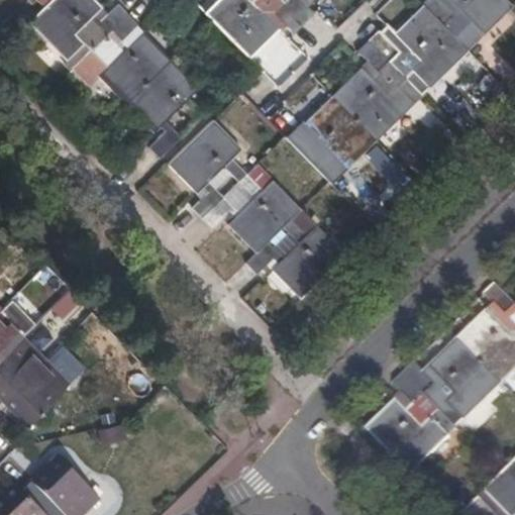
[(143,30),(140,27),(140,26),(118,3),(108,13),(96,0),(50,0),(29,20),(90,84),(98,75),(153,132),(162,125),(167,130),(149,146),(161,158),(183,135),(167,119),(182,105),(198,121),(206,113),(190,96),(199,88),(143,30)]
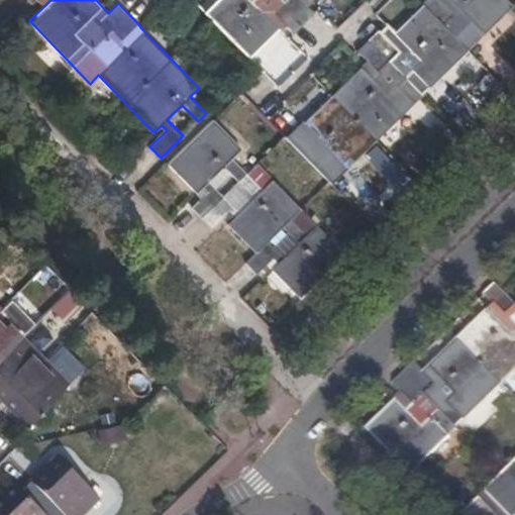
[(218,0),(206,12),(250,57),(282,25),(284,23),(294,33),(315,12),(306,2),(309,0),(218,0)]
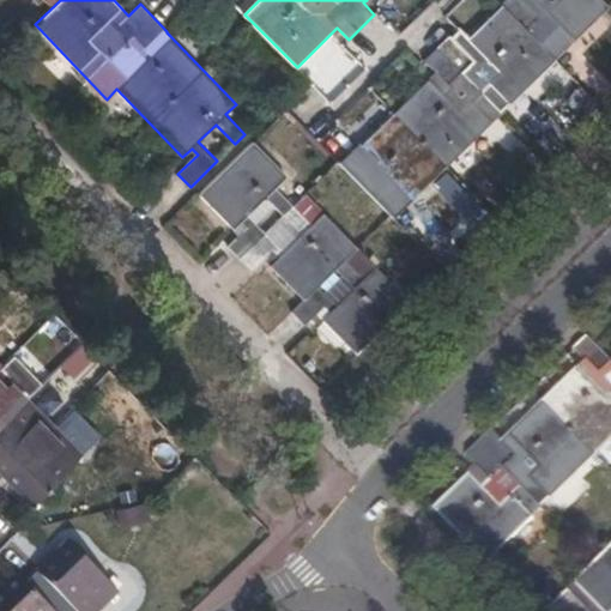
[(394,197),(383,205),(394,216),(609,6),(603,0),(536,0),(542,5),(533,12),(522,0),(504,0),(502,2),(504,6),(469,40),(472,42),(465,49),(451,35),(424,59),(445,79),(436,86),(429,79),(361,145),(377,163),(373,168),(354,150),(340,162),(366,188),(376,177),(394,197)]
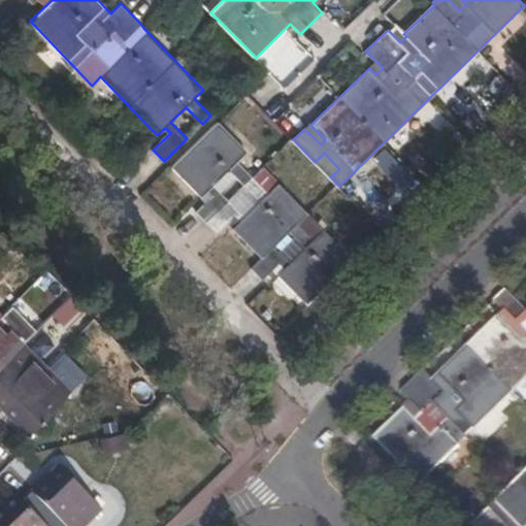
[(307,305),(354,259),(325,228),(318,234),(314,230),(309,233),(299,222),(308,214),(262,166),(253,176),(243,166),(248,163),(241,156),(248,151),(219,121),(171,166),(206,202),(196,211),(217,234),(228,224),(262,258),(252,268),(263,278),(273,268),(278,274),(277,274),(307,305)]
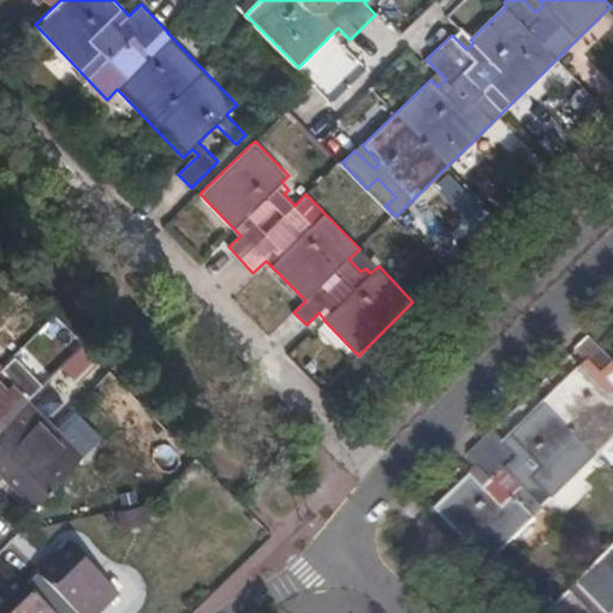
[(441,507),(494,561),(559,498),(579,476),(612,442),(612,394),(599,380),(612,365),(612,351),(607,346),(594,332),(579,347),(591,359),(517,433),(524,440),(516,447),(498,427),(472,451),(492,472),(484,481),(477,472),(441,507)]
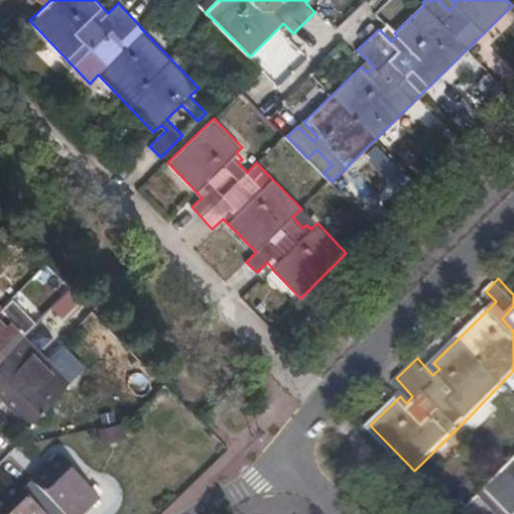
[(0,309),(13,298),(0,283),(0,309)]
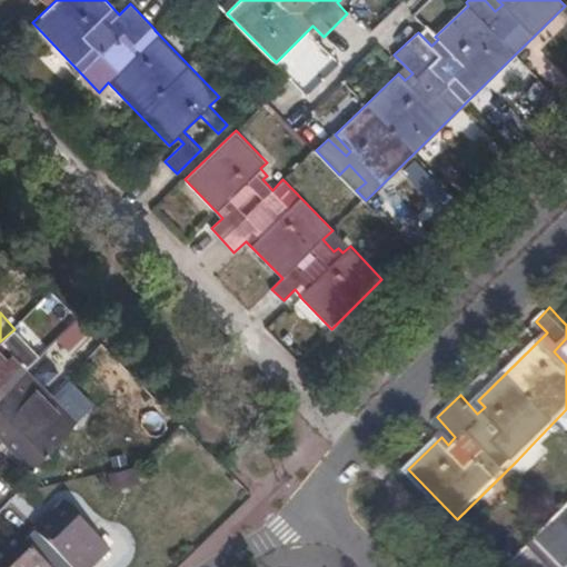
[(0,396),(26,371),(0,346),(0,396)]
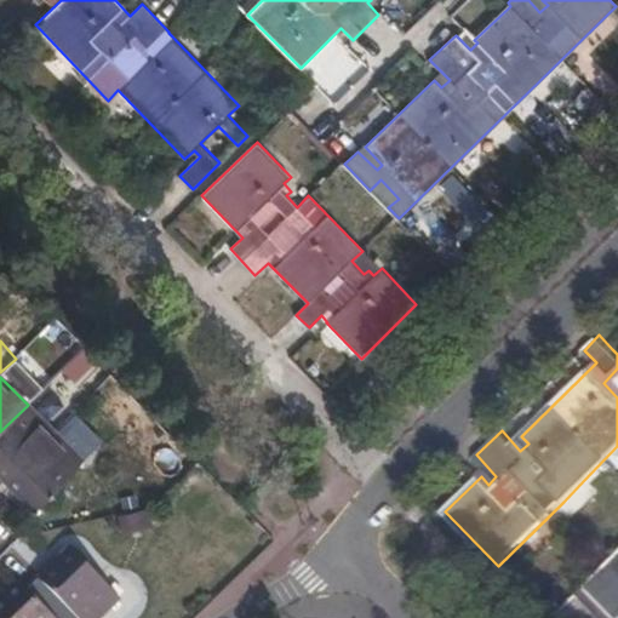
[(534,399),(505,433),(515,440),(544,406),(534,399)]
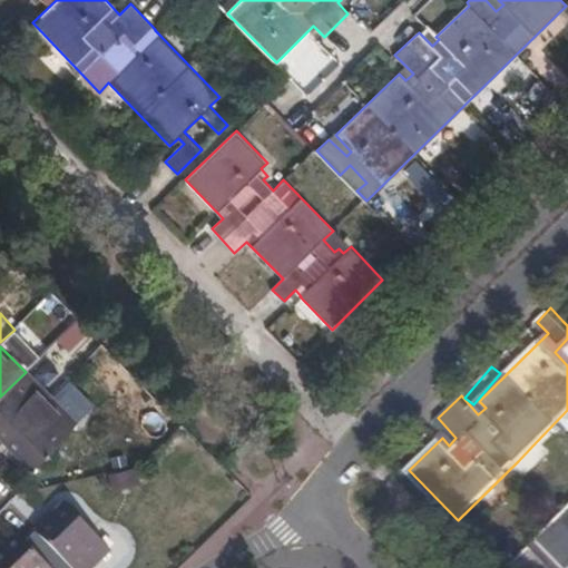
[(0,434),(7,442),(51,399),(26,372),(0,397),(0,434)]
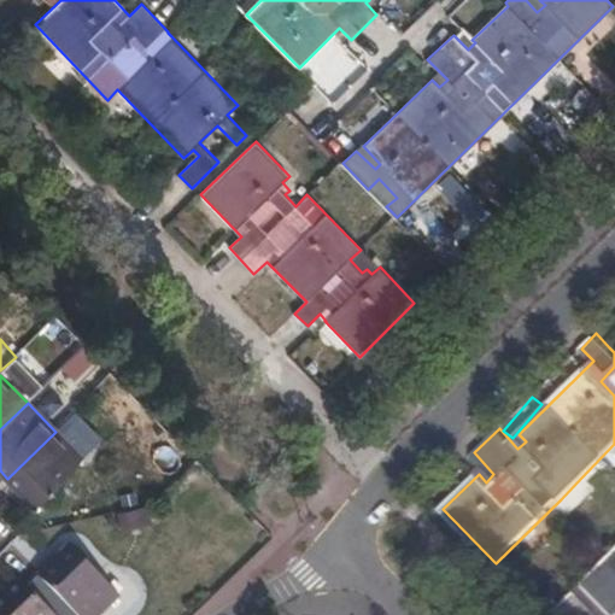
[(83,461),(56,432),(7,479),(35,508),(83,461)]
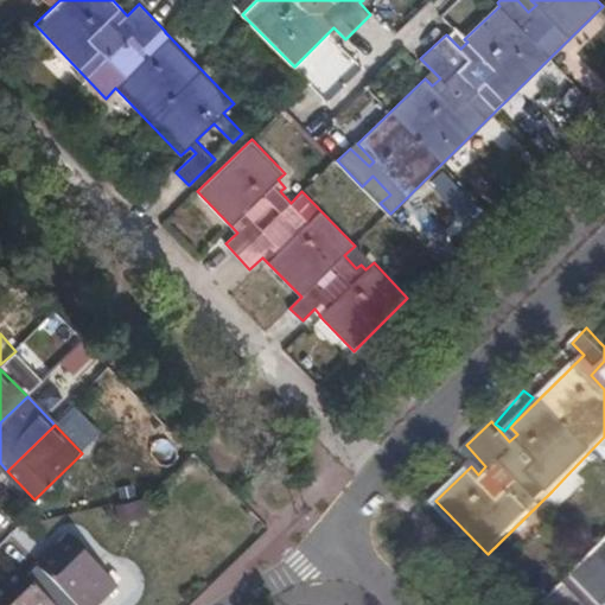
[(572,470),(552,491),(564,503),(584,483),(572,470)]
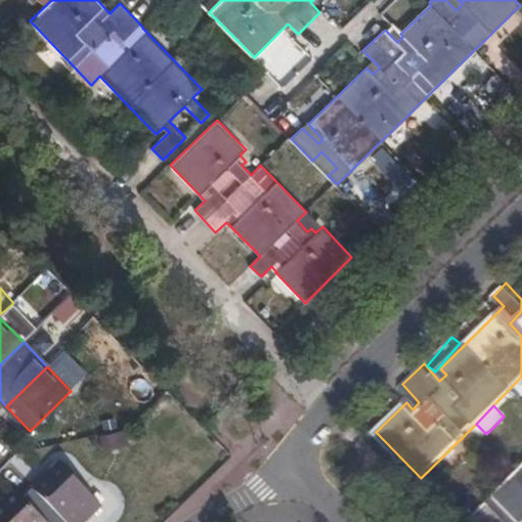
[(130,445),(127,430),(110,433),(99,436),(103,452),(130,445)]
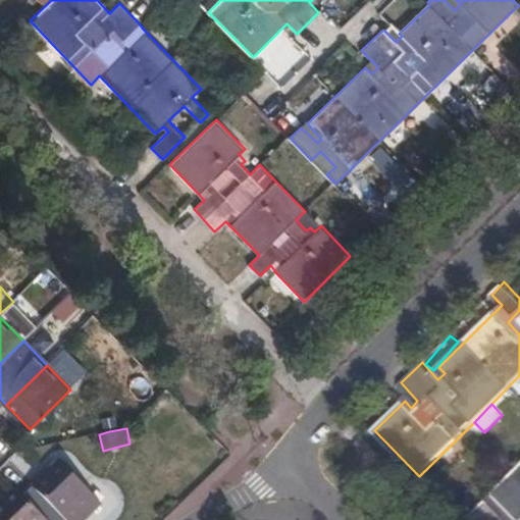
[(34,487),(63,517),(66,519),(80,519),(99,501),(60,461),(34,487)]
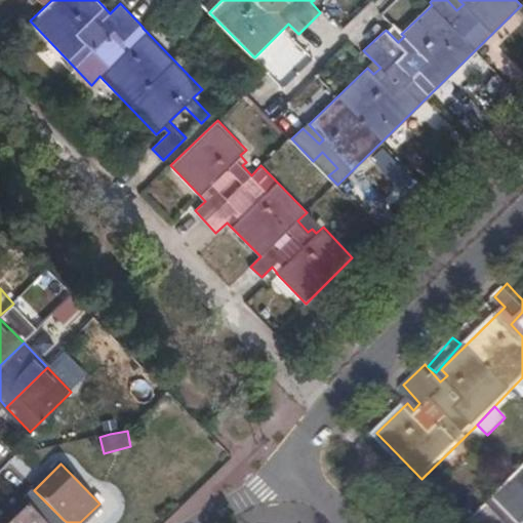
[(522,471),(496,496),(522,521),(522,471)]
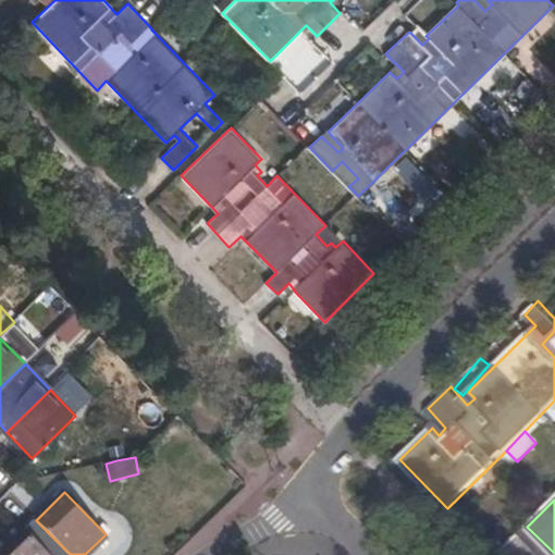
[(26,530),(50,554),(64,554),(68,552),(36,520),(34,517),(23,527),(26,530)]
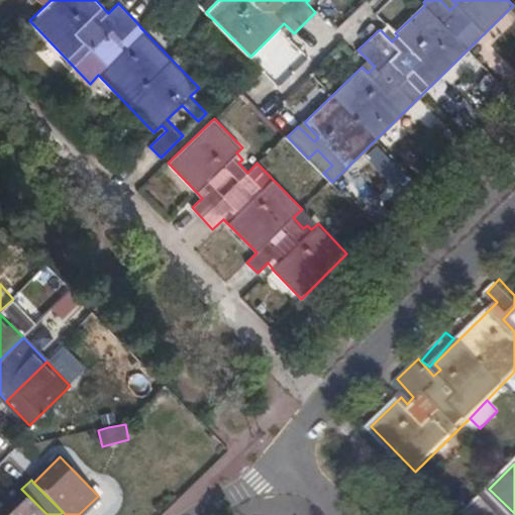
[(0,514),(46,514),(24,492),(21,489),(17,485),(0,500),(0,514)]
